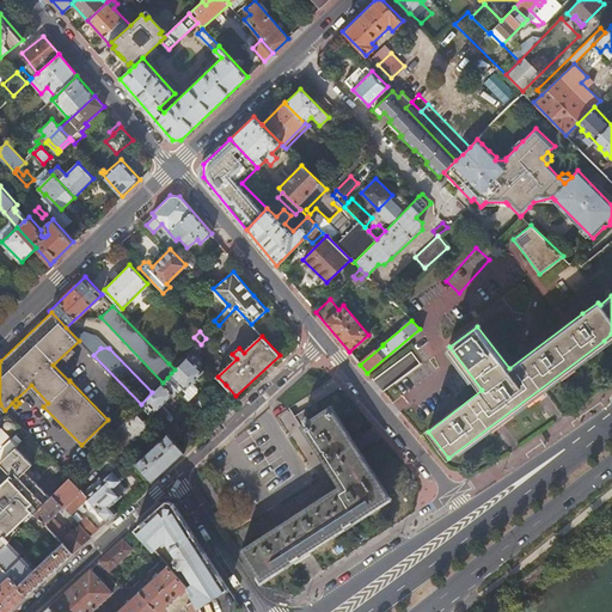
[(181,363),(175,369),(171,373),(184,386),(185,387),(202,371),(212,381),(218,375),(194,350),(181,363)]
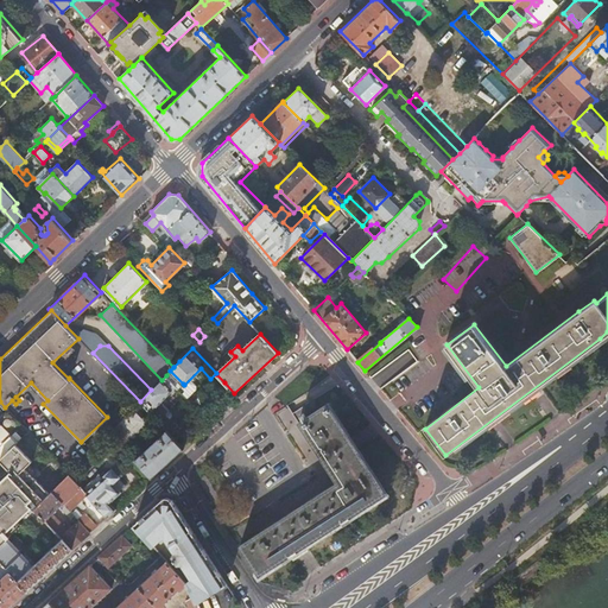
[(388,382),(417,361),(407,349),(380,371),(388,382)]
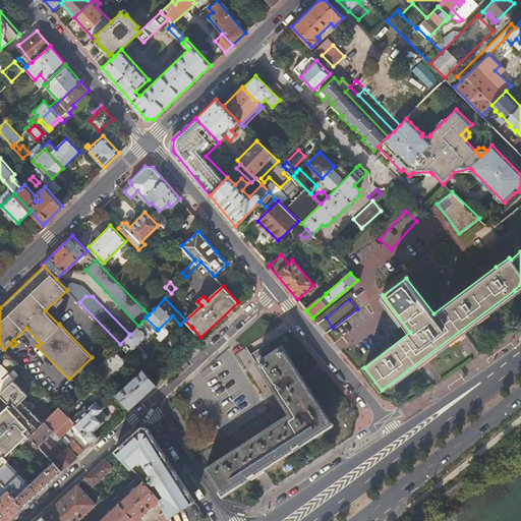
[(149,305),(143,309),(149,314),(154,309),(149,305)]
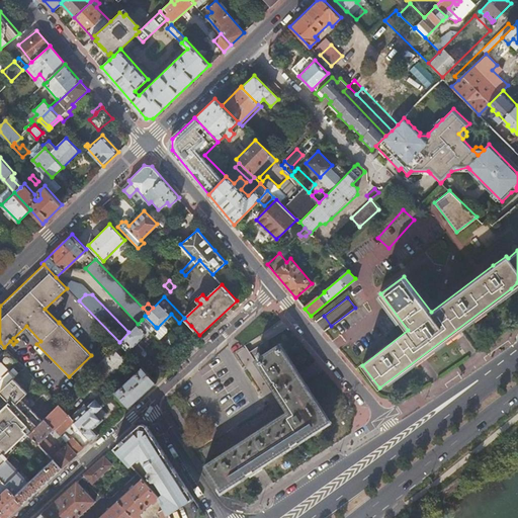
[(156,327),(145,316),(142,320),(149,329),(152,331),(156,327)]
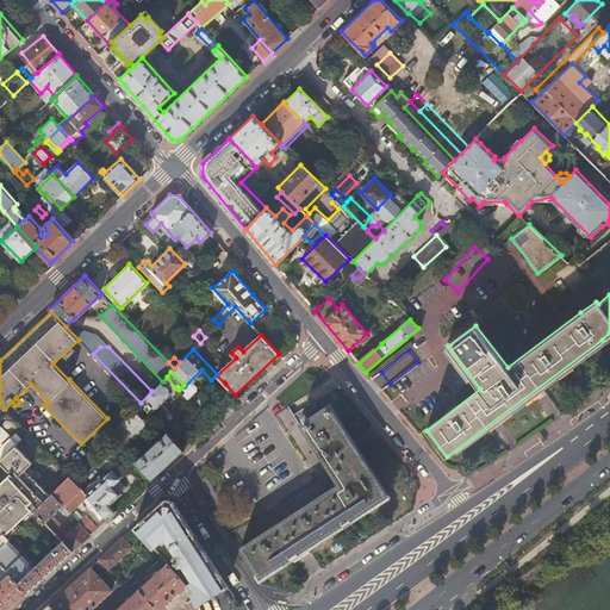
[(162,381),(151,391),(141,403),(150,412),(155,409),(159,412),(161,415),(162,414),(163,411),(165,408),(165,406),(161,402),(175,387),(167,377),(162,381)]
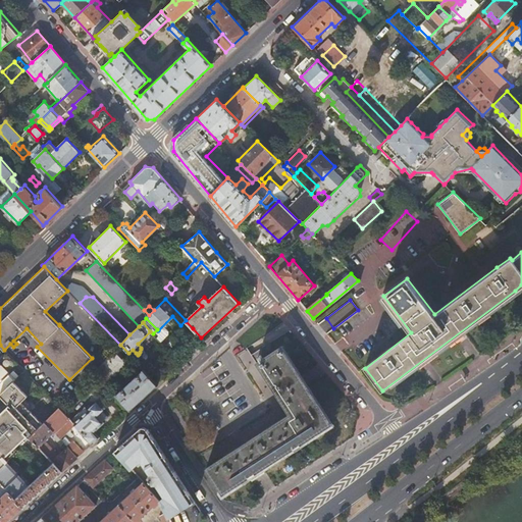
[(197,348),(204,341),(201,337),(193,328),(186,334),(197,348)]
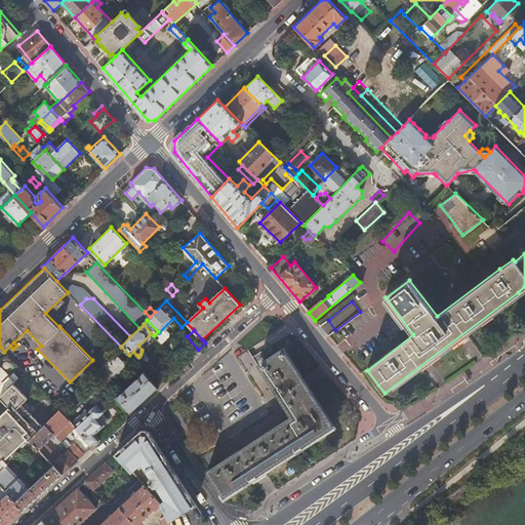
[(314,399),(281,348),(256,363),(290,414),(314,399)]
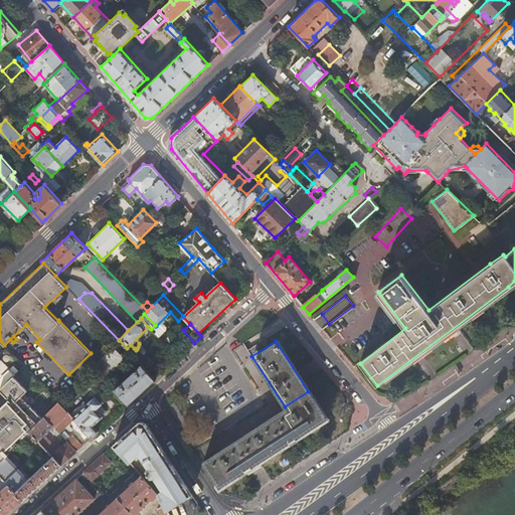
[(131,345),(127,348),(132,354),(136,350),(134,348),(131,345)]
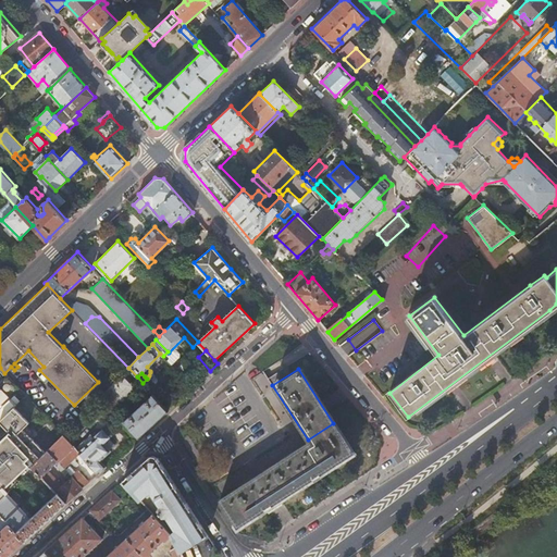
[(121,374),(106,388),(116,401),(133,387),(121,374)]
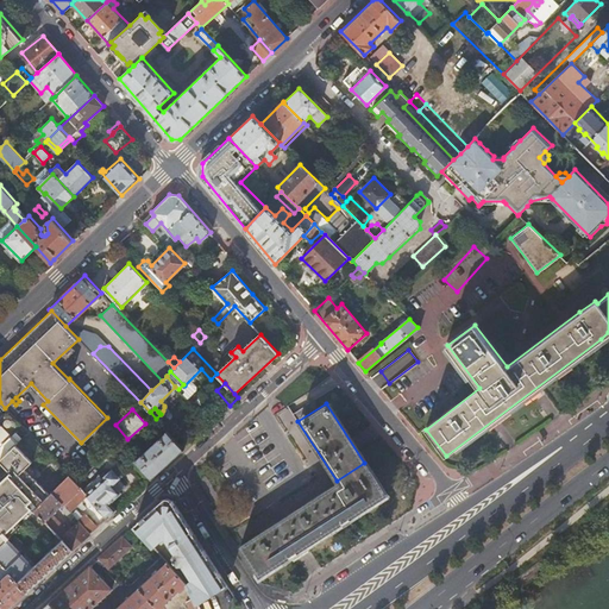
[(286,410),(277,415),(287,433),(296,428),(286,410)]
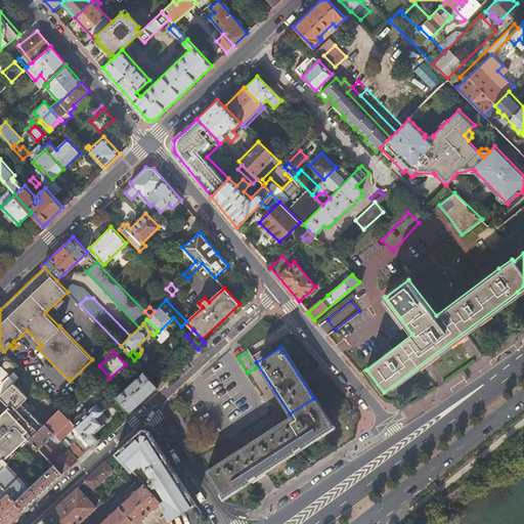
[(0,394),(14,380),(0,364),(0,394)]
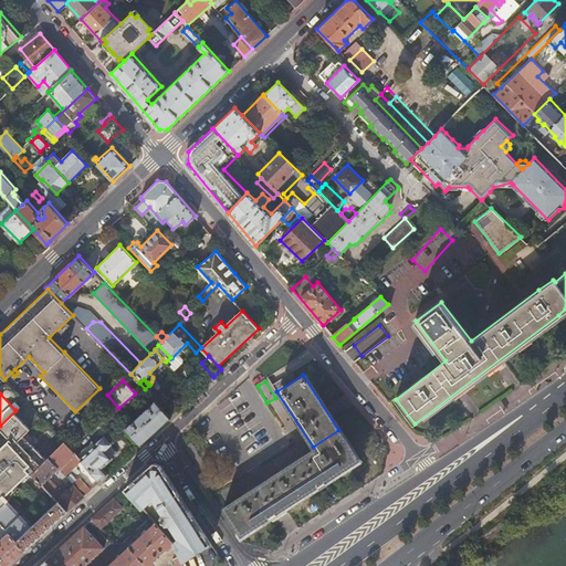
[(155,400),(126,427),(140,443),(170,417),(155,400)]
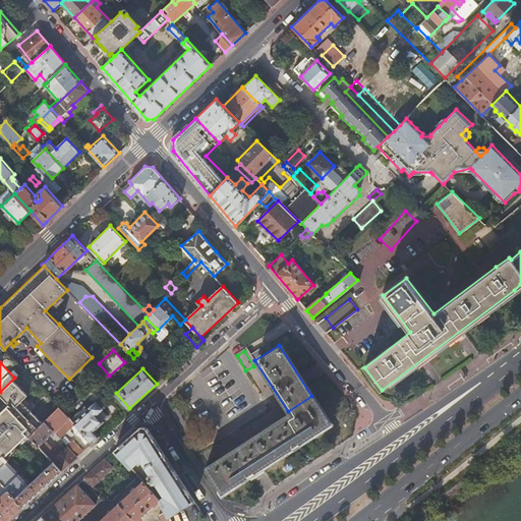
[(2,416),(0,417),(0,456),(0,457),(0,456),(0,481),(22,506),(61,470),(52,461),(39,473),(39,474),(29,484),(7,460),(9,459),(4,454),(8,451),(9,452),(26,436),(30,436),(42,423),(21,401),(38,385),(23,369),(14,378),(0,392),(0,395),(11,407),(2,416)]
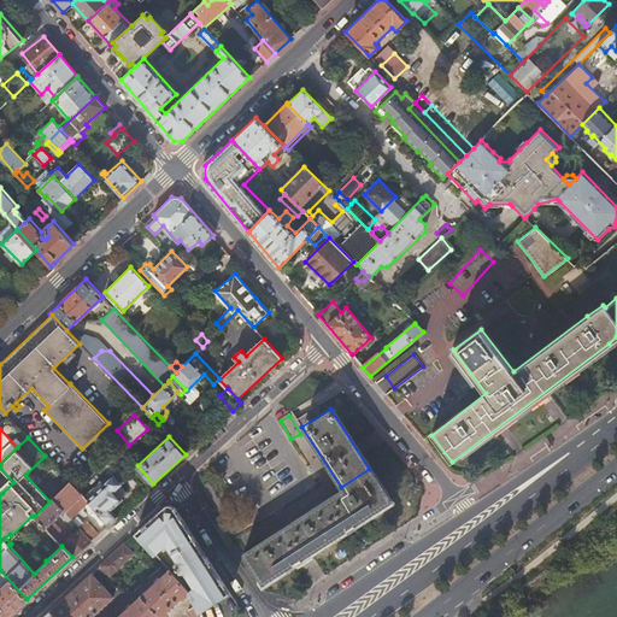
[(94,472),(86,464),(70,481),(77,489),(94,472)]
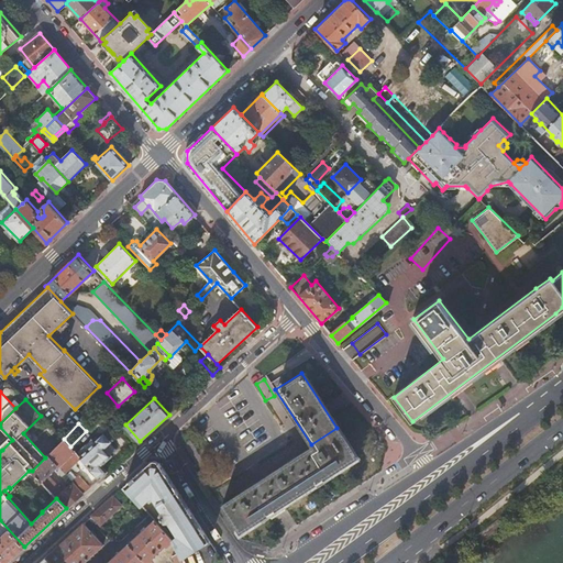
[(275,485),(284,499),(353,454),(337,428),(311,444),(311,446),(267,474),(275,485)]
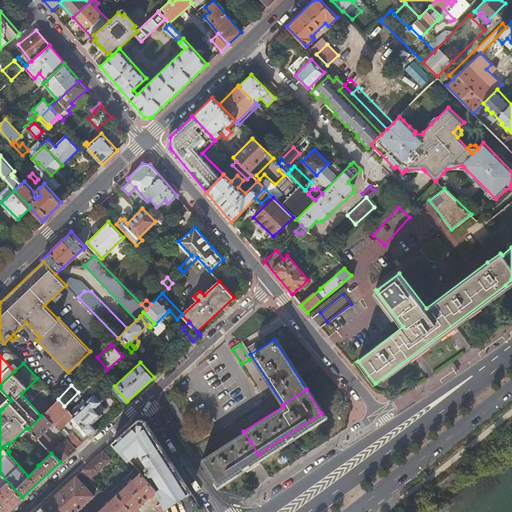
[(90,435),(97,428),(92,423),(101,414),(100,413),(94,406),(99,402),(100,401),(94,395),(90,399),(86,402),(84,399),(83,399),(69,412),(90,435)]
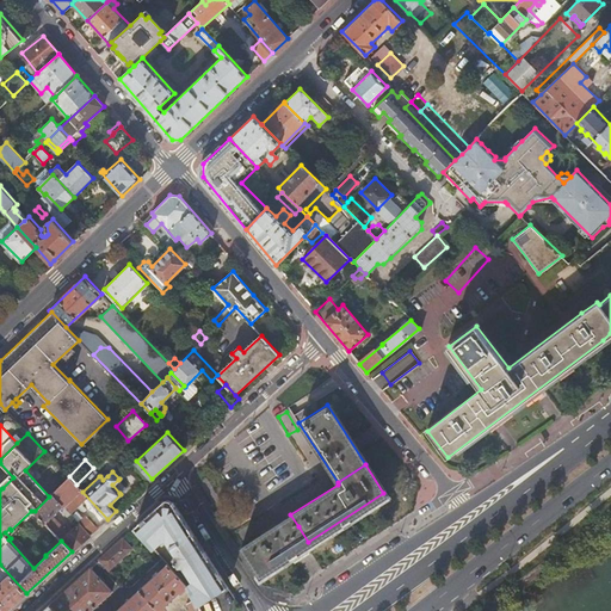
[(76,485),(69,476),(51,494),(61,505),(63,507),(81,491),(76,485)]
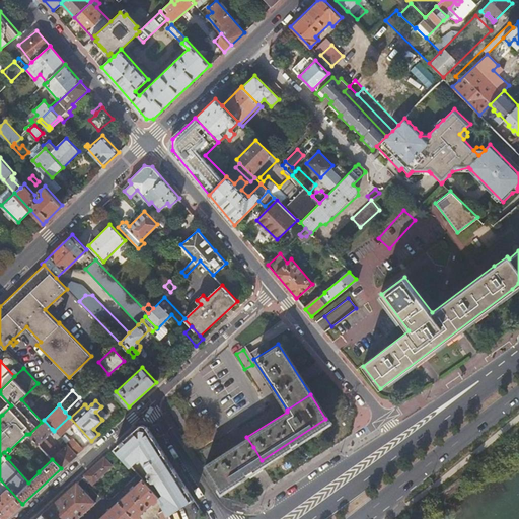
[(95,412),(101,419),(106,415),(100,408),(95,412)]
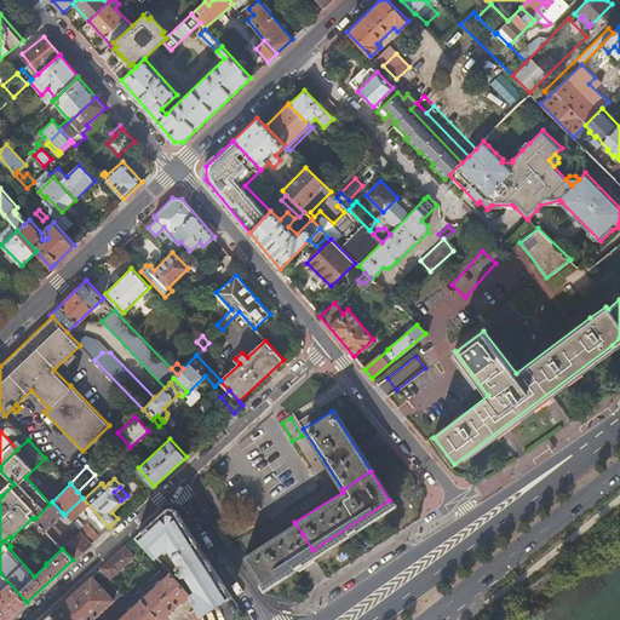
[(62,512),(52,501),(50,504),(35,518),(62,549),(73,560),(91,543),(80,530),(69,541),(52,522),(62,512)]
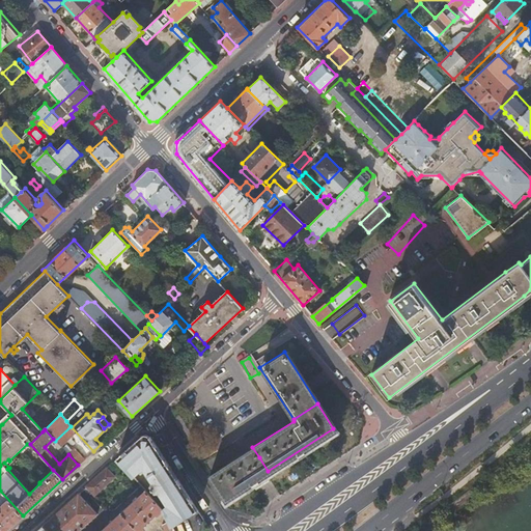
[(171,526),(198,510),(150,436),(146,436),(142,436),(117,458),(133,476),(141,469),(144,468),(152,482),(151,485),(152,487),(151,488),(152,491),(154,490),(156,492),(159,492),(167,505),(163,509),(168,521),(171,526)]
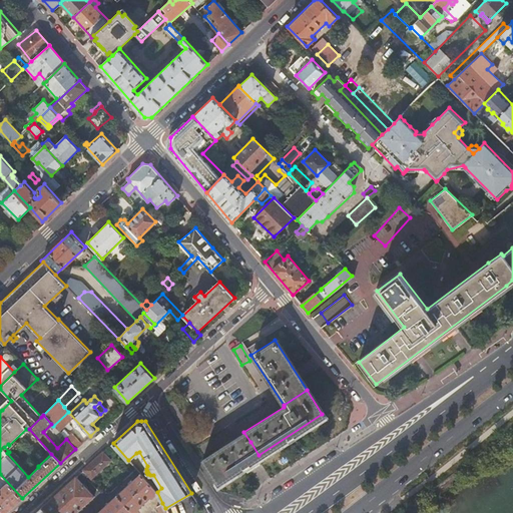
[(59,437),(62,435),(55,428),(53,430),(59,437)]
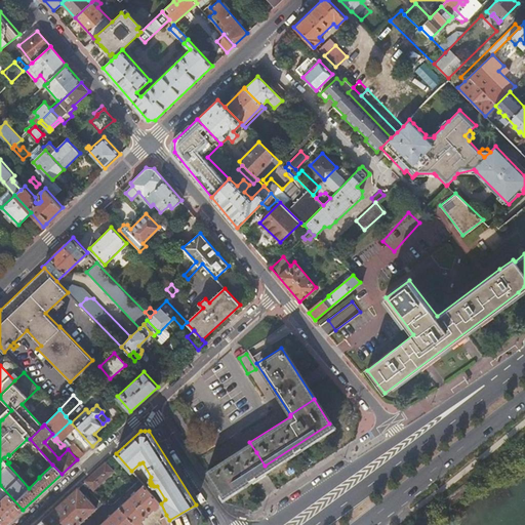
[(207,470),(213,480),(256,452),(249,442),(207,470)]
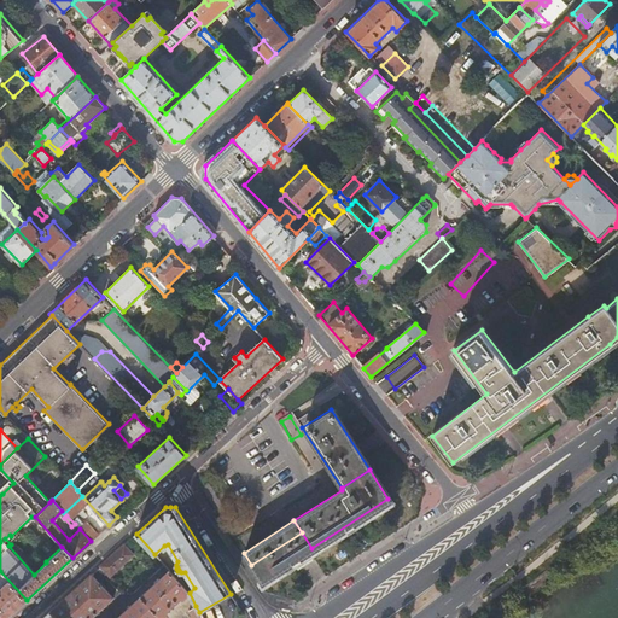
[(91,541),(98,535),(86,523),(80,529),(91,541)]
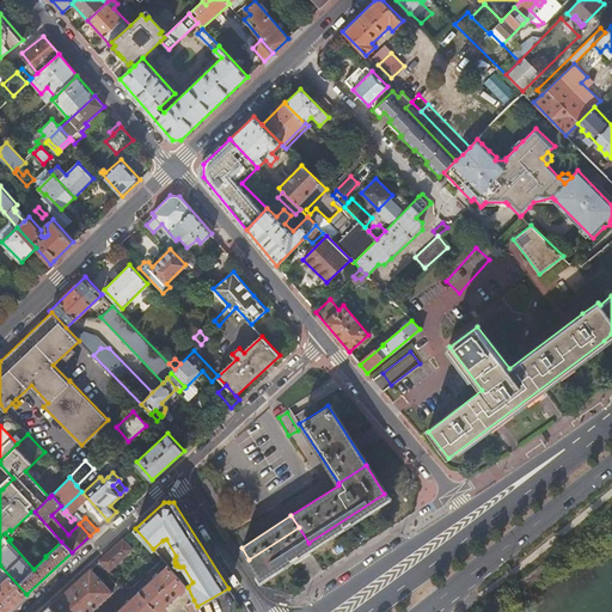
[(299,527),(249,560),(259,575),(308,543),(299,527)]
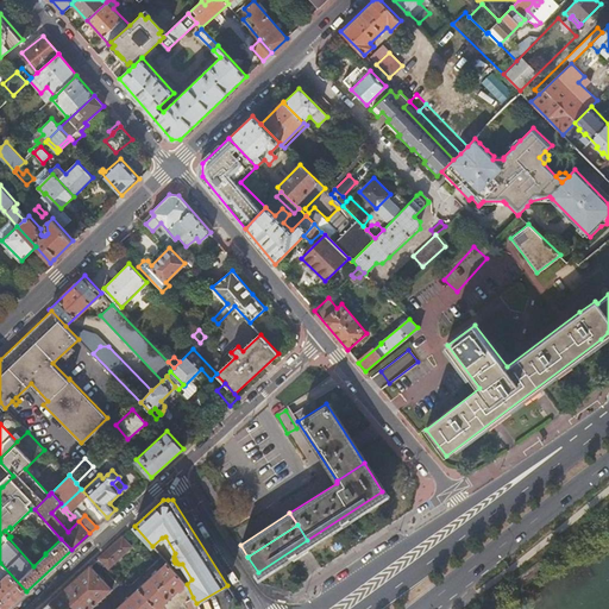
[(131,546),(123,537),(99,558),(100,558),(98,560),(100,564),(102,562),(108,567),(131,546)]
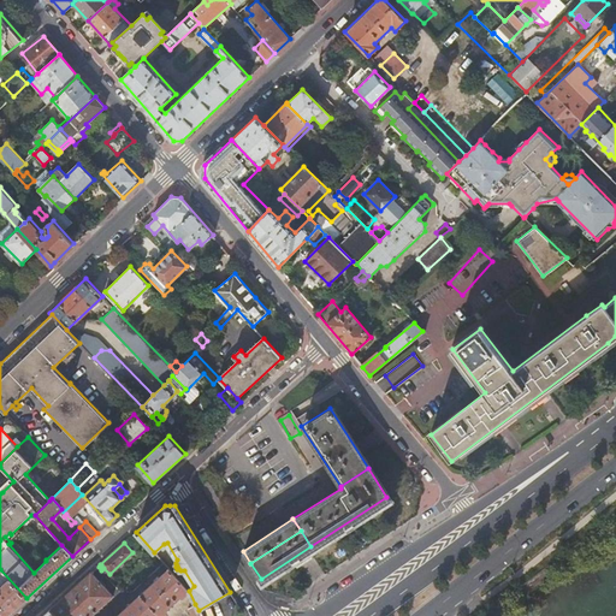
[(161,615),(169,610),(167,609),(181,597),(182,598),(189,591),(169,568),(116,615),(161,615)]
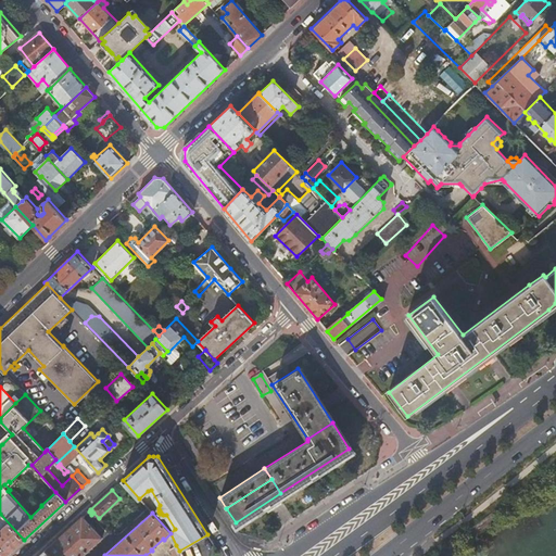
[(0,555),(5,555),(24,540),(0,514),(0,555)]
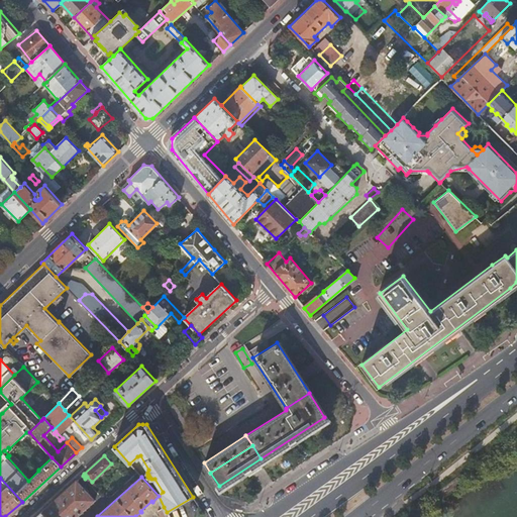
[(77,481),(42,511),(47,516),(76,516),(94,500),(77,481)]
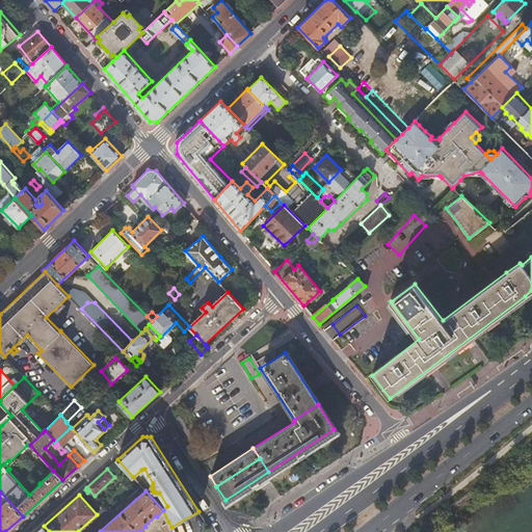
[(162,526),(164,531),(174,531),(171,527),(168,522),(162,526)]
